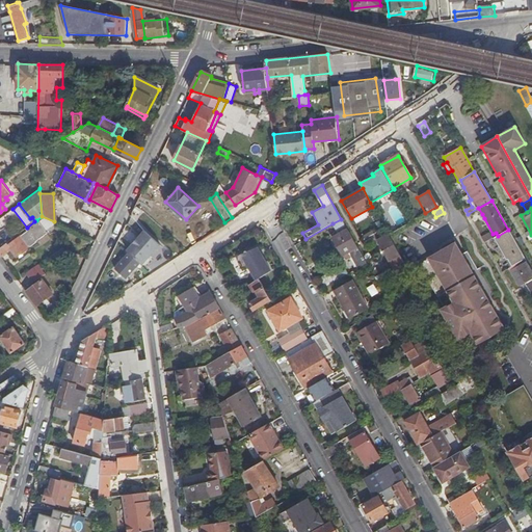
[(47,233),(59,223),(54,221),(42,216),(36,220),(47,233)]
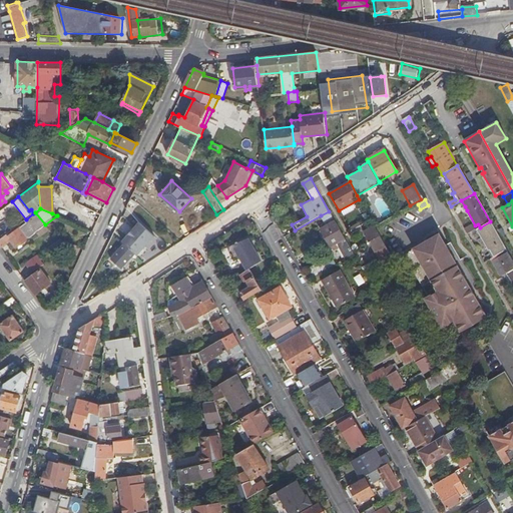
[(332,215),(329,211),(321,215),(324,220),(332,215)]
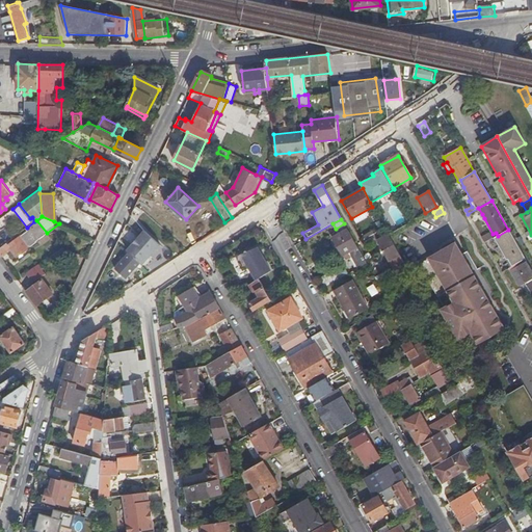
[(21,232),(32,245),(47,233),(36,220),(34,221),(27,228),(21,232)]
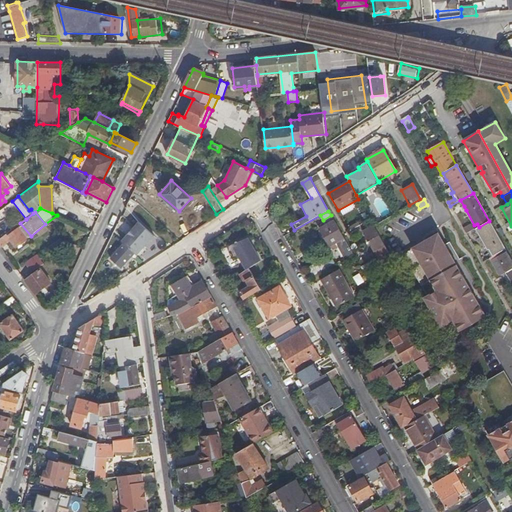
[(391,257),(374,226),(370,219),(367,221),(371,228),(364,232),(381,263),(391,257)]
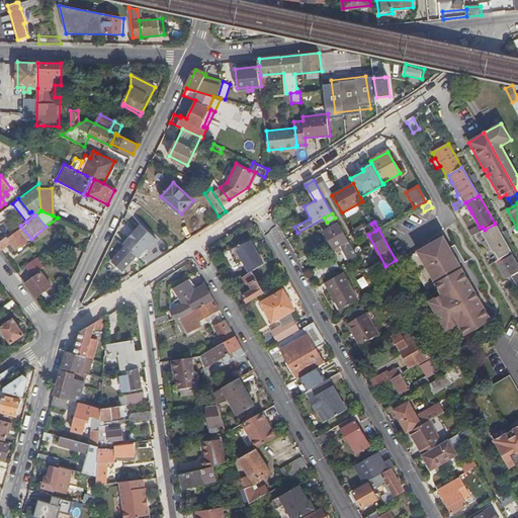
[(134,231),(130,236),(123,243),(139,256),(143,256),(147,252),(147,248),(156,238),(141,224),(134,231)]
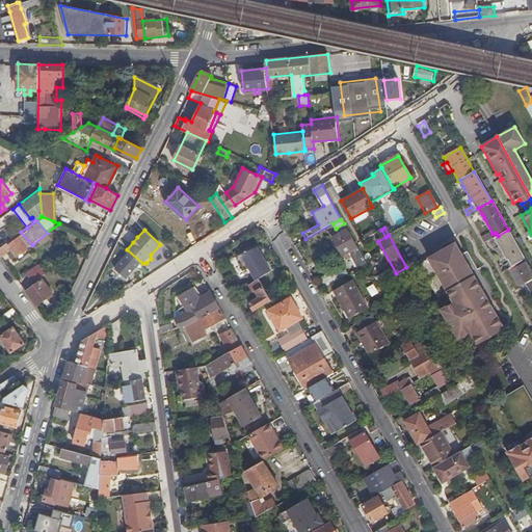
[(367,264),(347,230),(333,238),(343,256),(345,255),(347,258),(348,259),(351,257),(357,269),(367,264)]
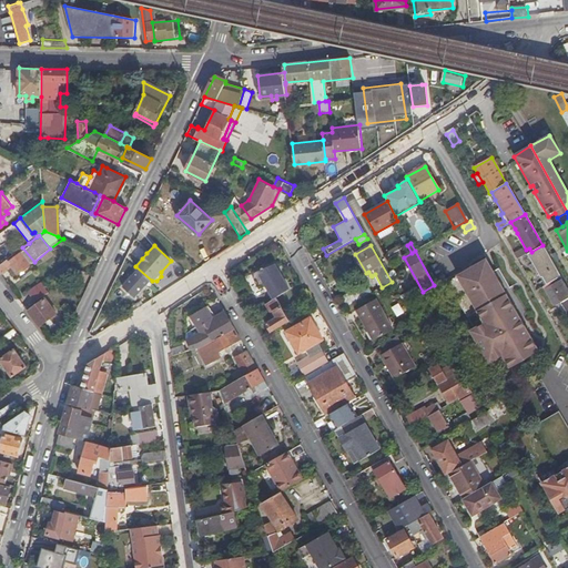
[(541,279),(545,285),(560,276),(543,245),(531,252),(527,254),(540,279),(541,279)]
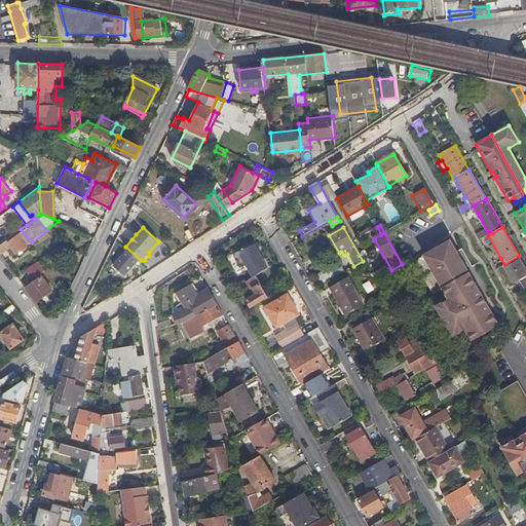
[(0,243),(0,253),(0,254),(6,249),(11,255),(14,252),(16,254),(32,242),(21,229),(0,243)]
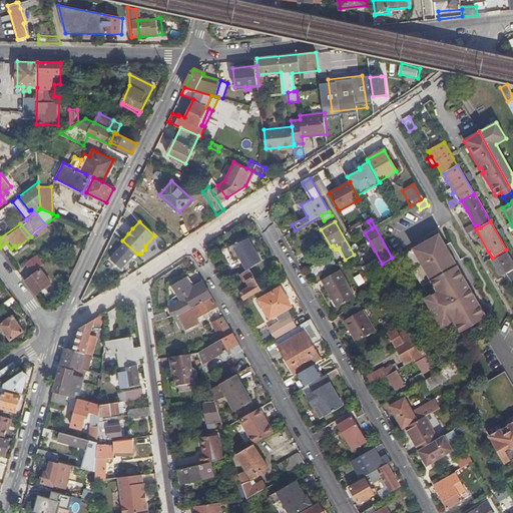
[(358,223),(349,228),(351,231),(360,226),(358,223)]
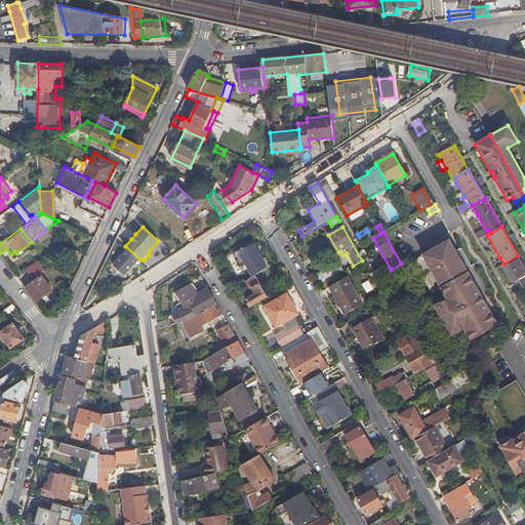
[(476,235),(478,241),(486,236),(483,231),(476,235)]
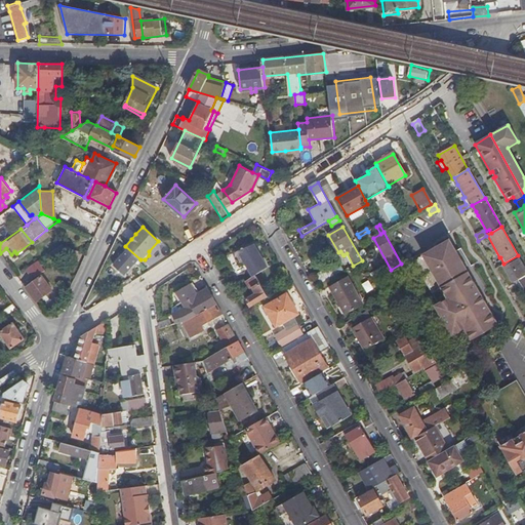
[(472,341),(478,337),(484,334),(498,326),(480,295),(477,297),(471,286),(474,284),(458,256),(455,258),(452,254),(455,252),(449,241),(413,261),(438,305),(435,307),(452,336),(466,329),(472,341)]
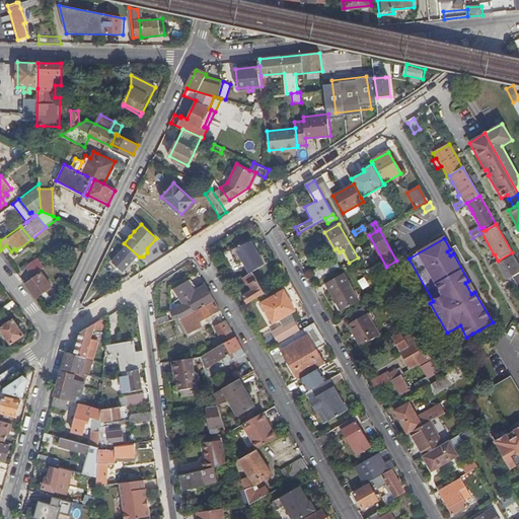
[(252,272),(266,264),(251,240),(232,249),(232,254),(233,258),(237,262),(242,260),(250,273),(252,272)]
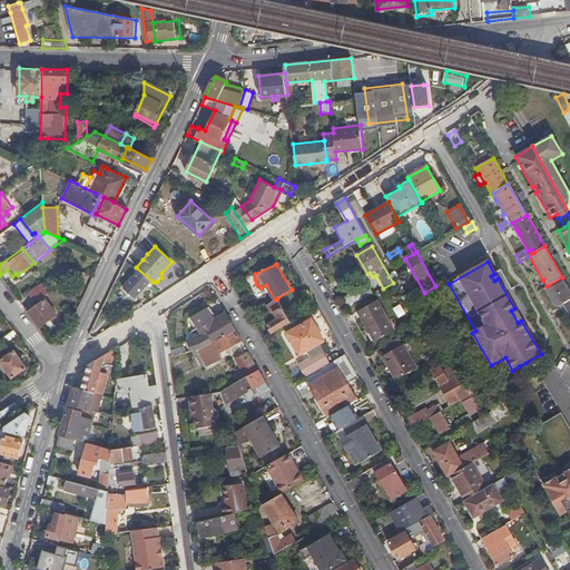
[(55,276),(62,283),(68,276),(78,282),(82,273),(76,269),(66,265),(58,273),(55,276)]
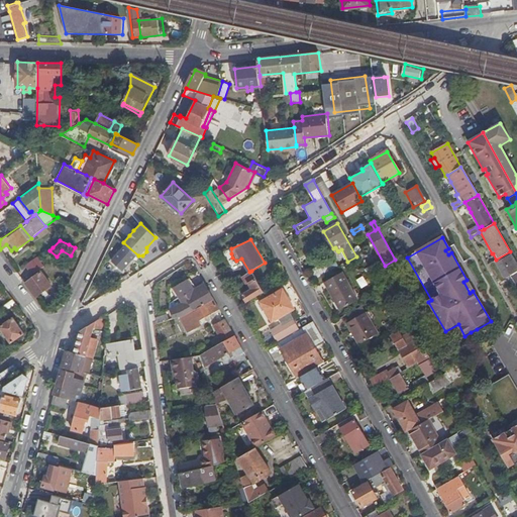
[(137,257),(125,247),(112,262),(124,273),(137,257)]
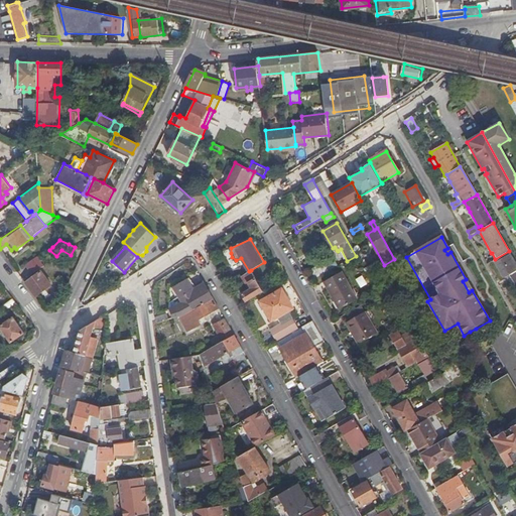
[(495,259),(494,260),(503,276),(509,273),(515,285),(515,284),(515,263),(509,251),(495,259)]
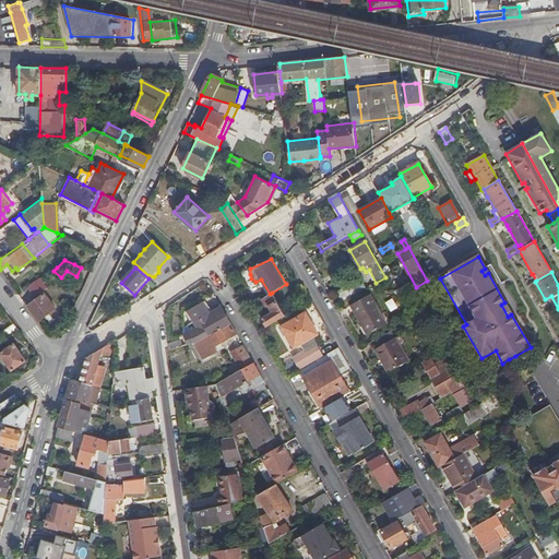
[(34,297),(48,287),(39,277),(26,287),(34,297)]
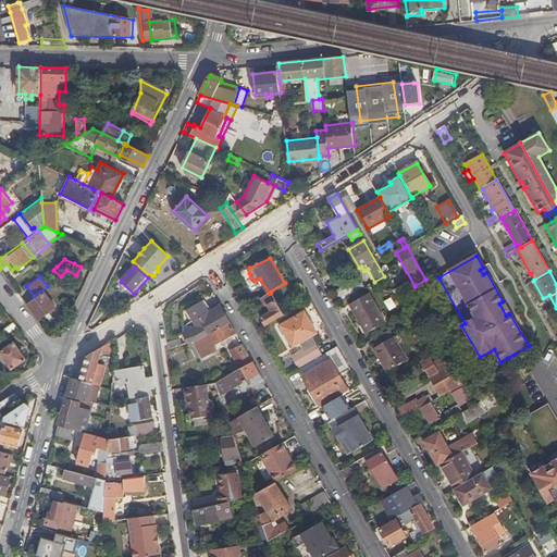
[(353,287),(355,293),(364,287),(362,282),(353,287)]
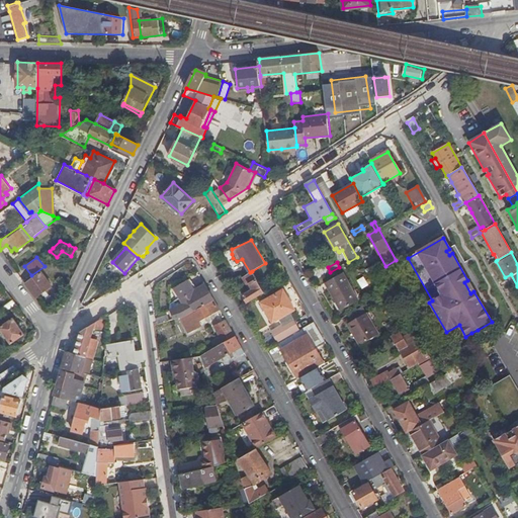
[(313,271),(317,279),(330,272),(328,267),(325,263),(313,271)]
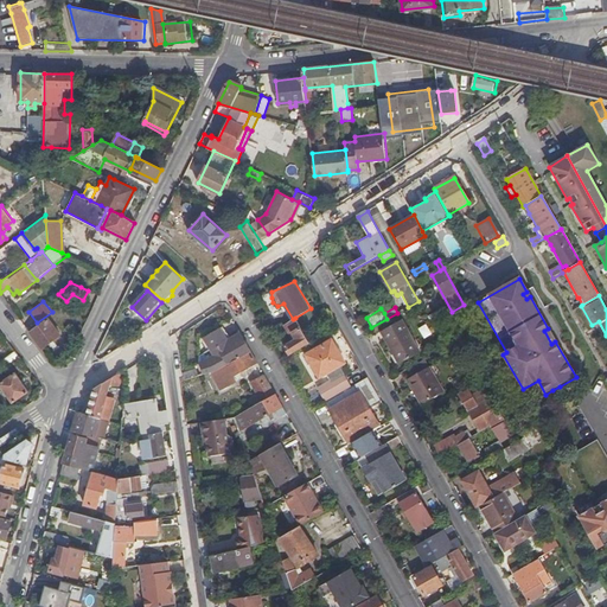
[(432,323),(441,318),(438,312),(428,317),(432,323)]
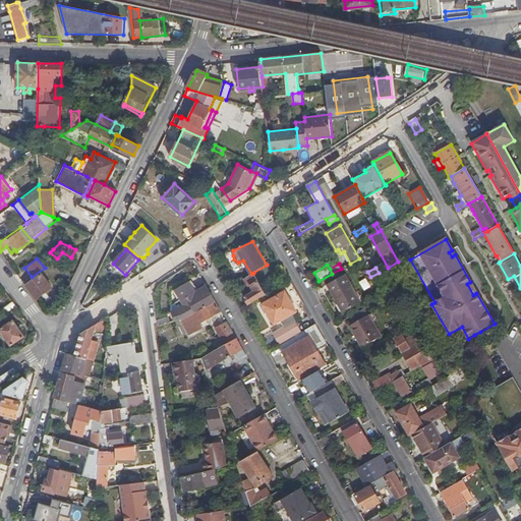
[(267,294),(253,273),(251,274),(244,278),(252,292),(245,296),(249,303),(267,294)]
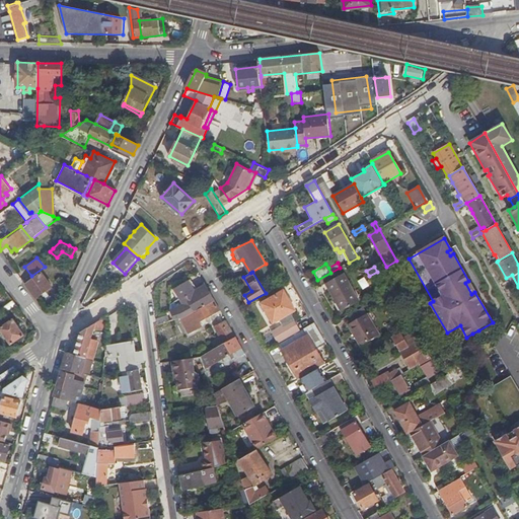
[(24,282),(39,302),(54,290),(42,274),(31,280),(29,278),(24,282)]
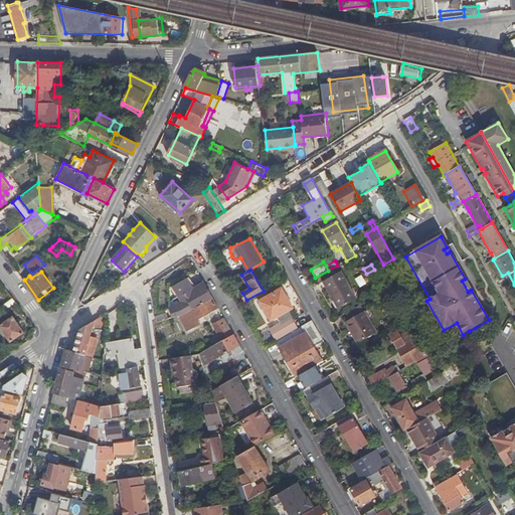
[(341,272),(323,283),(338,310),(356,300),(341,272)]
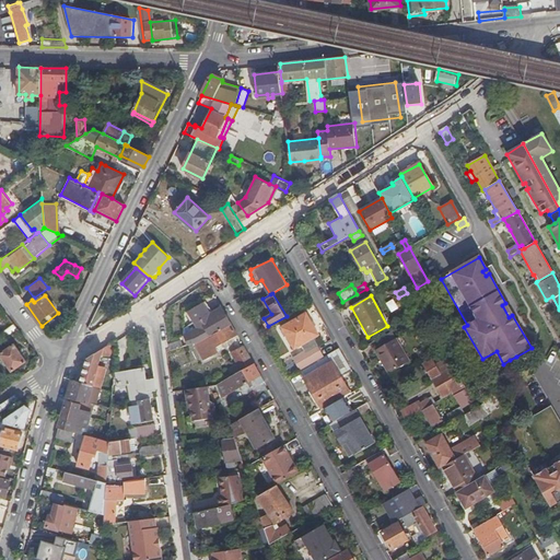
[(387,302),(393,312),(399,307),(394,299),(387,302)]
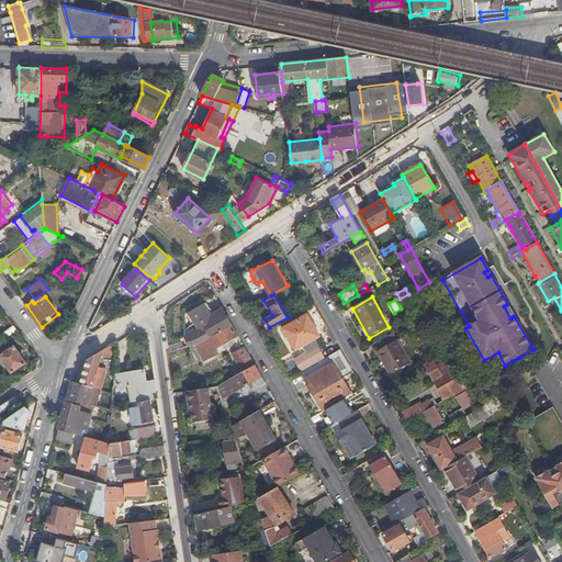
[(195,323),(214,313),(208,302),(190,313),(195,323)]
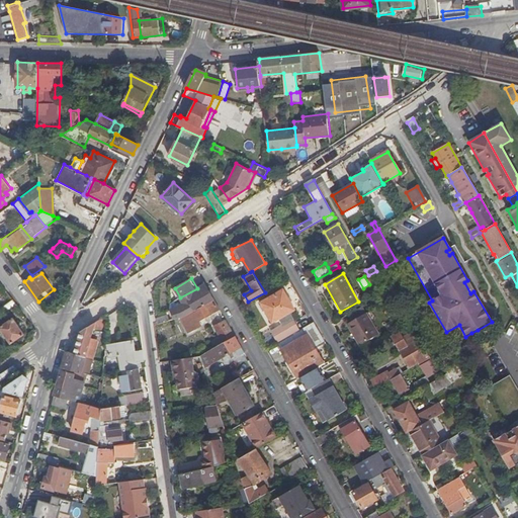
[(470,293),(473,291),(467,280),(464,282),(470,293)]
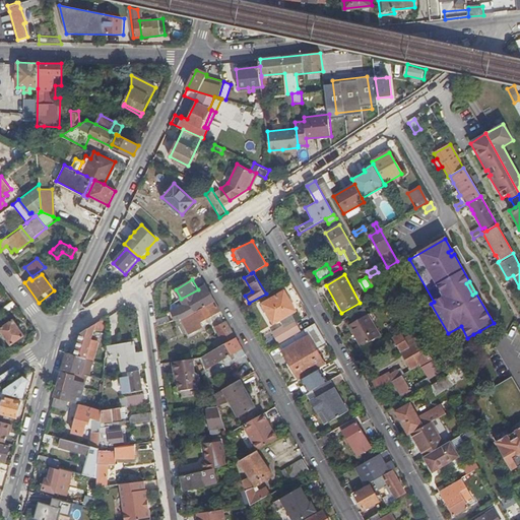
[(215,300),(206,284),(198,289),(181,299),(182,300),(187,297),(192,305),(183,309),(186,317),(215,300)]
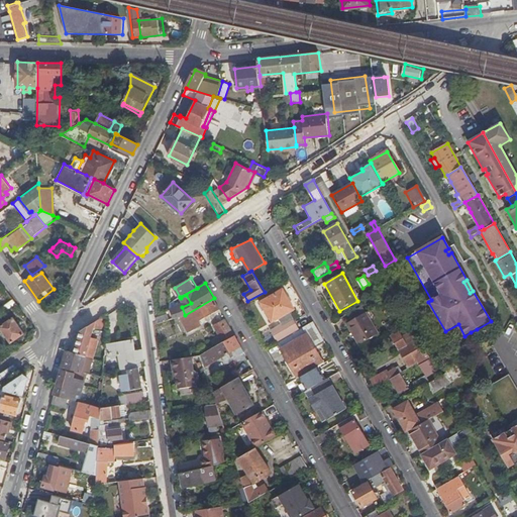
[(290,335),(300,329),(290,311),(294,309),(283,289),(261,302),(263,304),(260,306),(263,311),(266,309),(273,322),(279,318),(283,323),(272,329),(279,341),(290,335)]
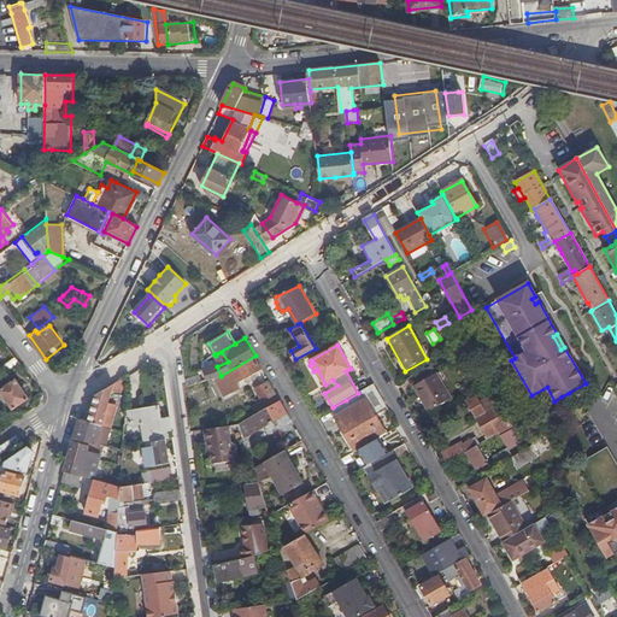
[(18,362),(13,356),(0,365),(5,371),(18,362)]
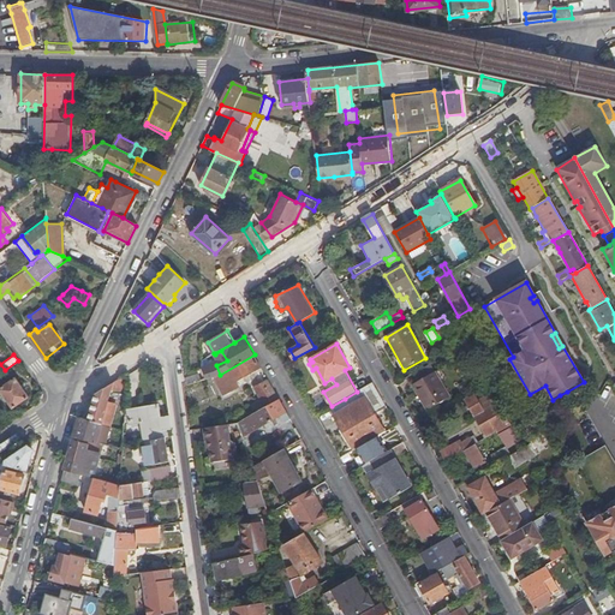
[(237,381),(262,366),(255,354),(220,375),(215,377),(226,394),(240,386),(237,381)]
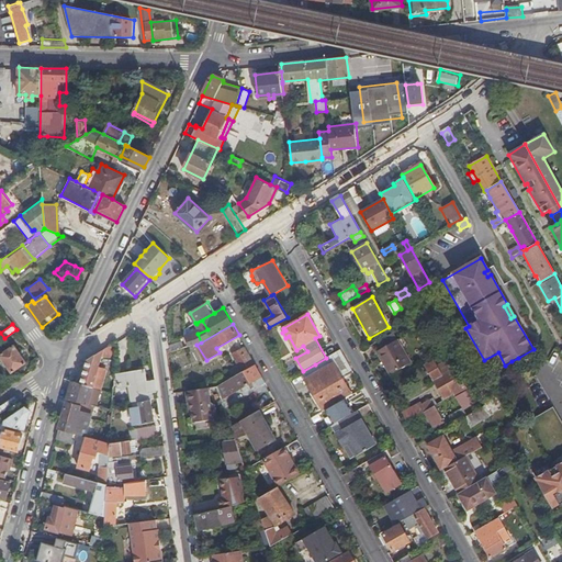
[(411,362),(393,332),(378,341),(382,348),(378,351),(390,374),(411,362)]
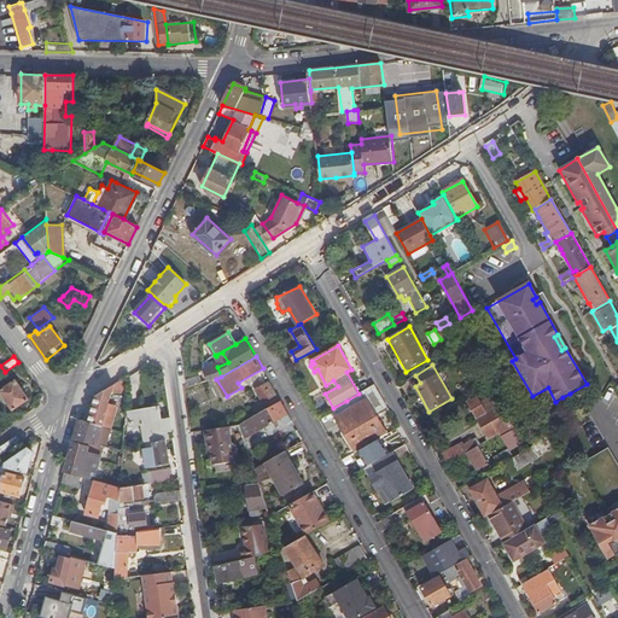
[(204,382),(221,377),(217,367),(210,369),(202,373),(204,382)]
